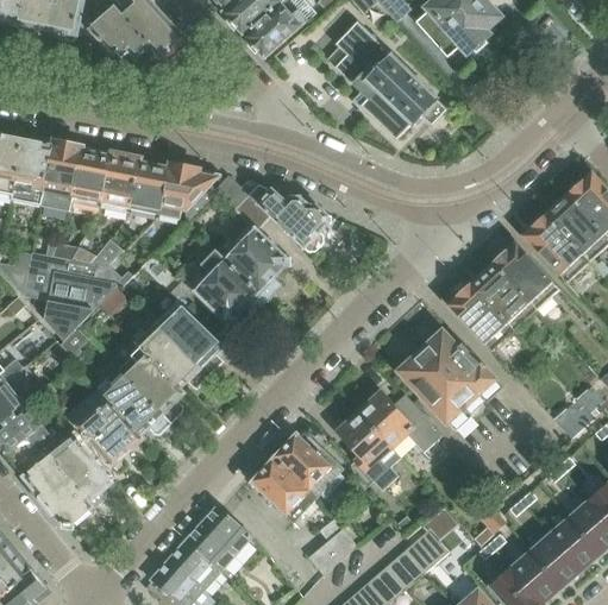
[(0,21),(18,26),(23,0),(0,0),(0,5),(1,6),(0,12),(0,21)]
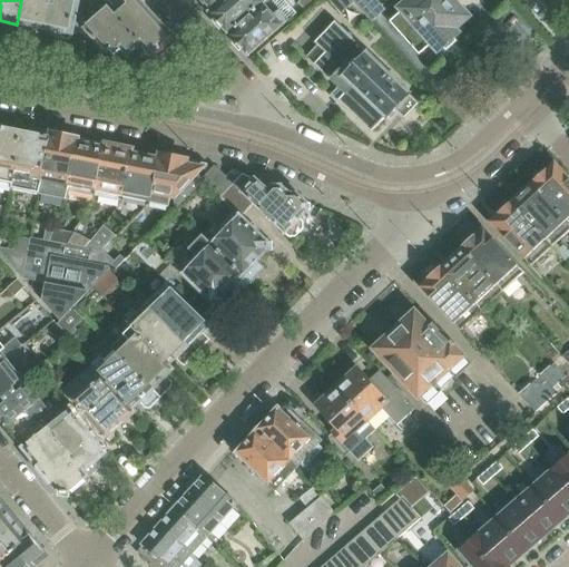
[(46,27),(50,0),(21,0),(17,25),(19,27),(19,28),(32,30),(32,29),(36,26),(46,27)]
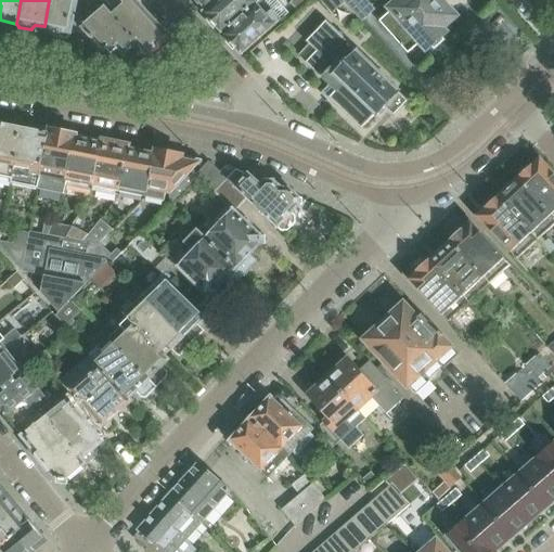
[(72,30),(82,31),(84,27),(82,26),(81,25),(74,23),(78,0),(49,0),(44,26),(53,28),(54,33),(54,34),(67,37),(67,36),(72,31),(72,30)]
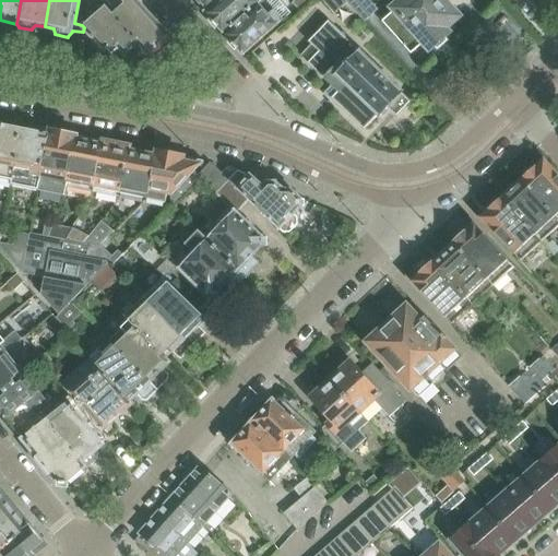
[(149,61),(153,57),(111,11),(101,0),(79,0),(74,23),(82,25),(83,26),(84,27),(103,47),(105,47),(107,47),(113,52),(118,47),(127,56),(128,56),(132,56),(132,57),(139,51),(149,61)]
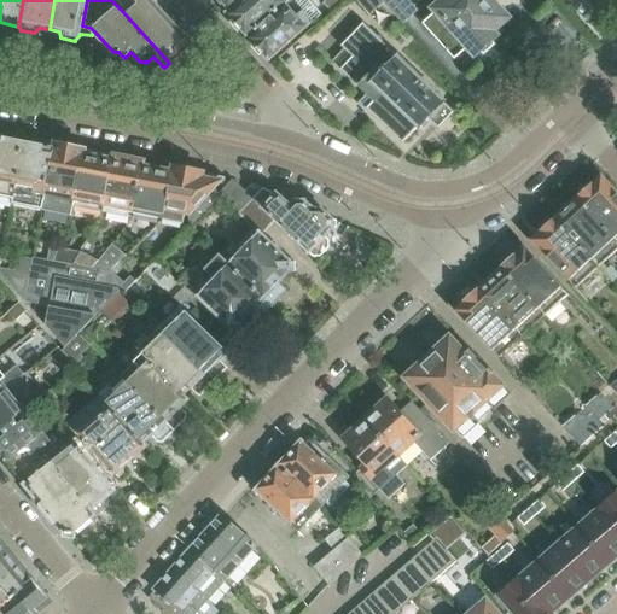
[(111,0),(123,12),(169,63),(191,42),(186,37),(187,36),(153,0),(111,0)]
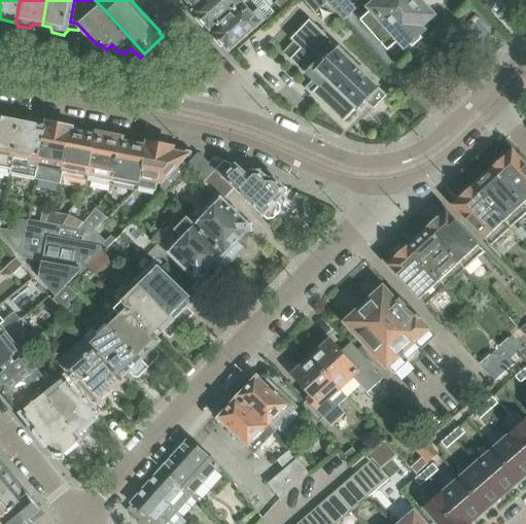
[(202,0),(193,9),(211,30),(243,0),(202,0)]
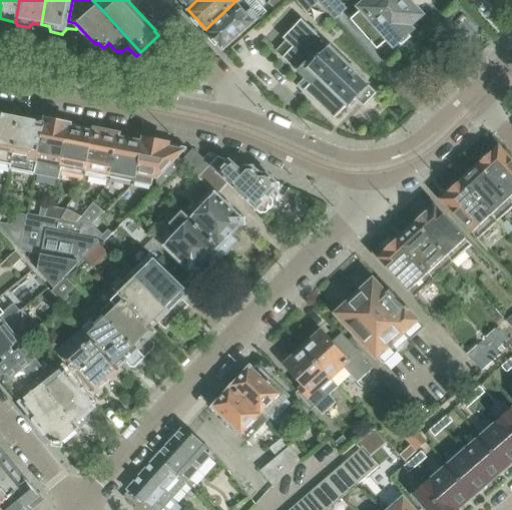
[(236,0),(205,29),(223,48),(265,10),(256,0),(236,0)]
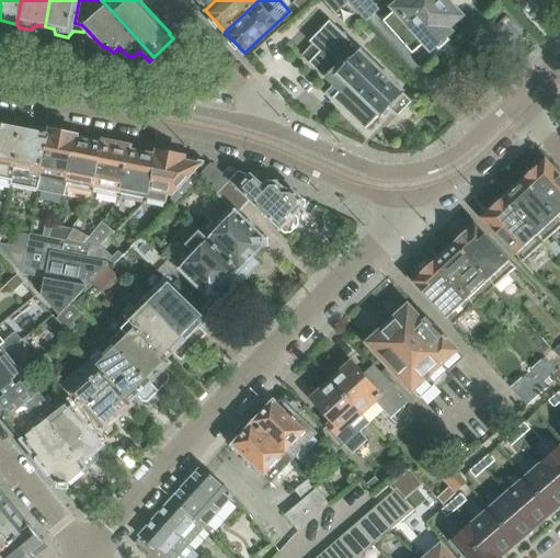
[(299,9),(309,0),(294,0),(293,1),(299,9)]
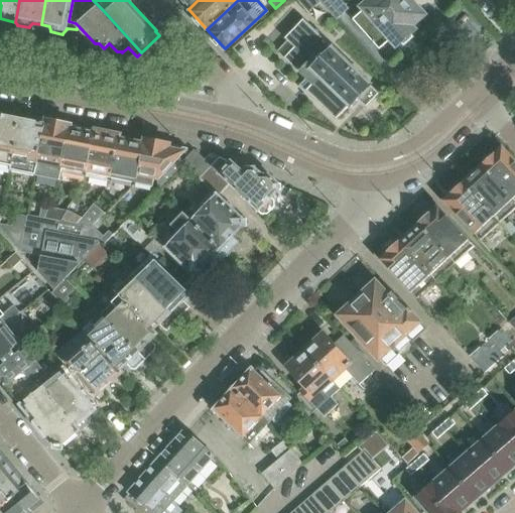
[(320,0),(337,17),(349,6),(344,0),(320,0)]
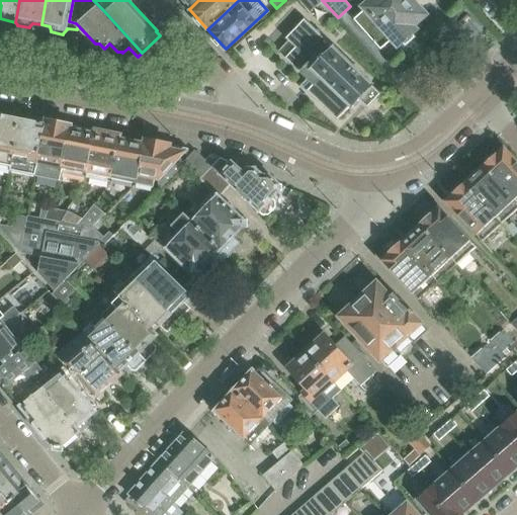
[(358,0),(364,7),(354,16),(380,48),(389,40),(397,49),(403,44),(405,45),(414,36),(413,34),(420,28),(417,25),(430,14),(418,0),(358,0)]
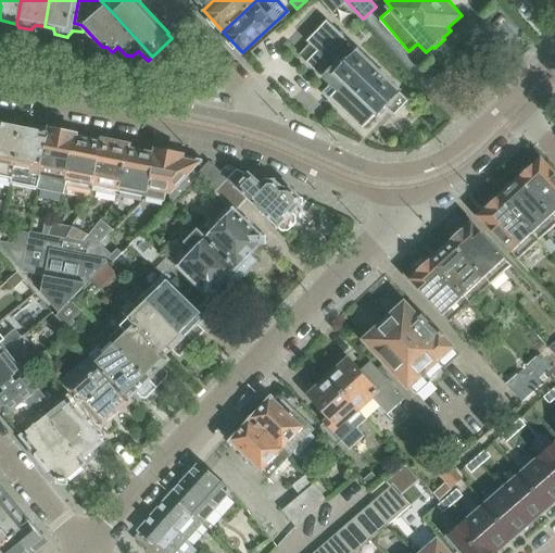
[(399,91),(400,91),(328,21),(308,40),(311,44),(301,53),(307,61),(306,61),(319,73),(319,72),(324,75),(323,76),(329,84),(323,91),(328,97),(330,96),(362,126),(376,112),(377,114),(386,105),(394,114),(408,100),(399,91)]
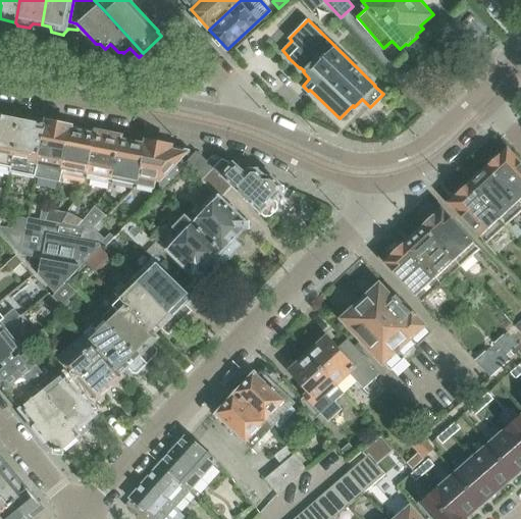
[(12,159),(21,115),(7,112),(4,116),(0,114),(0,165),(10,168),(12,159)]
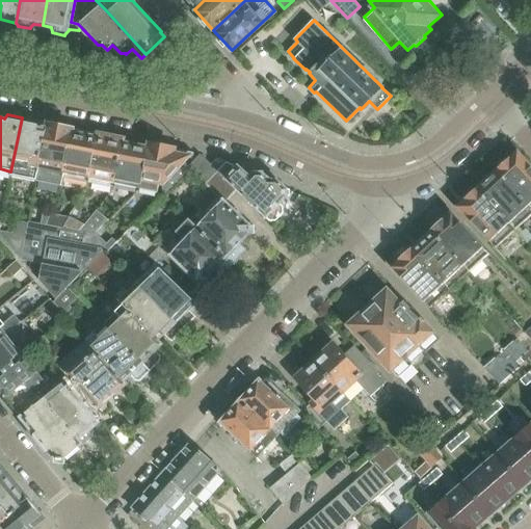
[(12,162),(10,172),(10,176),(34,180),(45,126),(36,125),(35,120),(22,117),(12,162)]
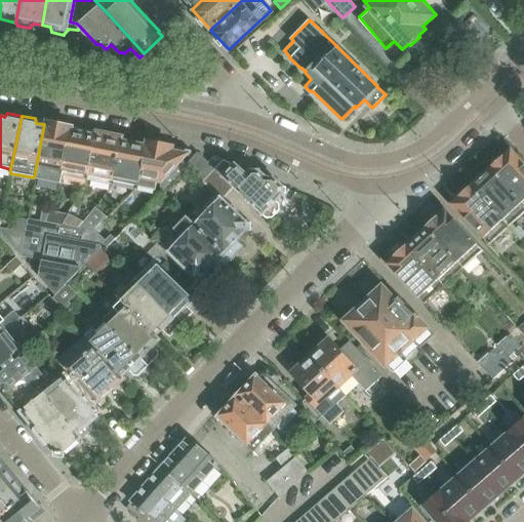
[(44,124),(34,177),(58,183),(64,170),(72,125),(45,120),(44,124)]
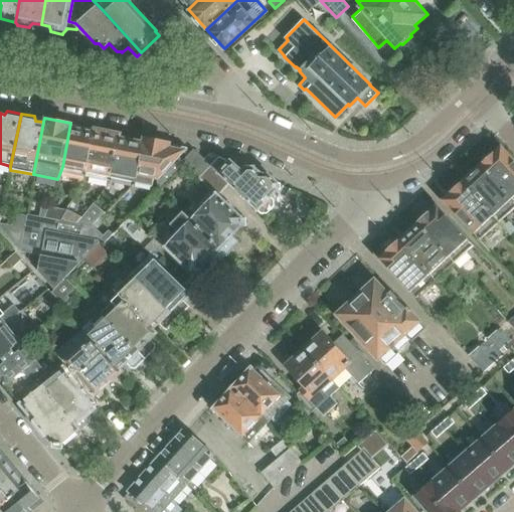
[(87,172),(96,128),(70,123),(62,167),(87,172)]
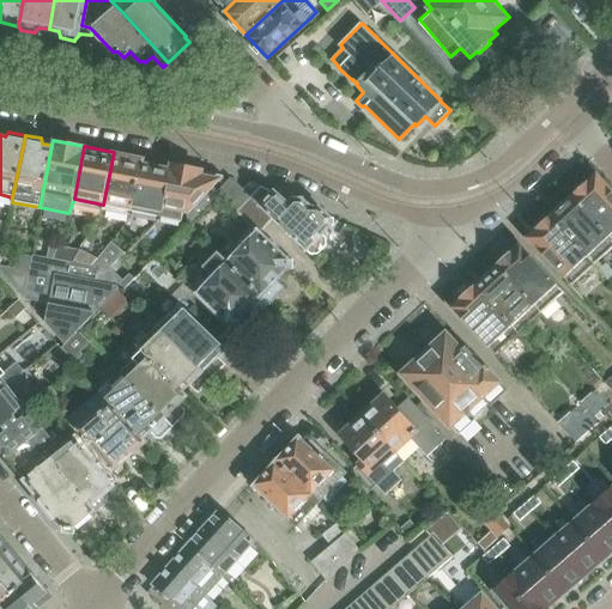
[(132,211),(141,158),(114,152),(103,205),(132,211)]
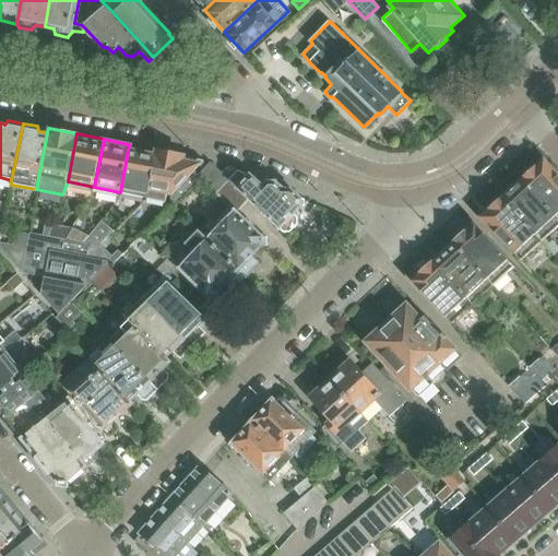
[(149,199),(157,150),(129,144),(120,192),(146,198),(149,199)]
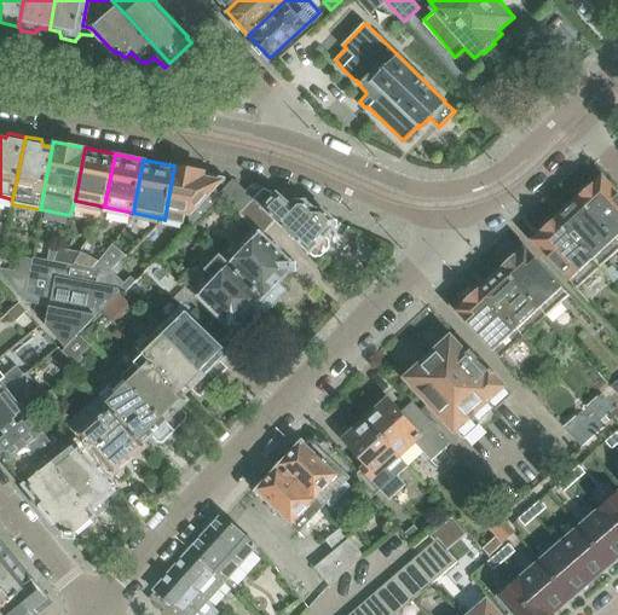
[(190,213),(224,177),(224,175),(174,166),(165,220),(182,222),(185,219),(186,212),(190,213)]
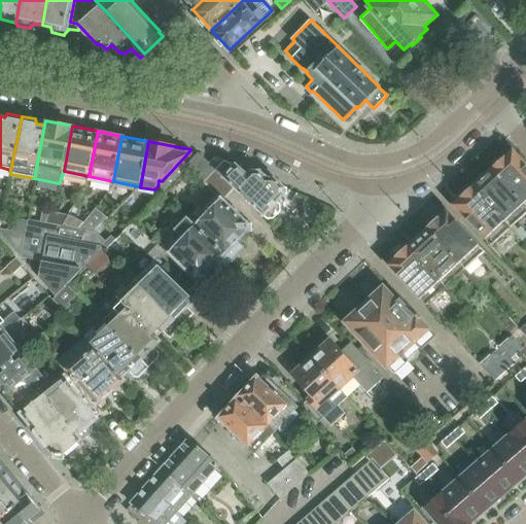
[(525,203),(525,165),(512,149),(502,158),(499,156),(493,163),(494,166),(493,167),(525,203)]
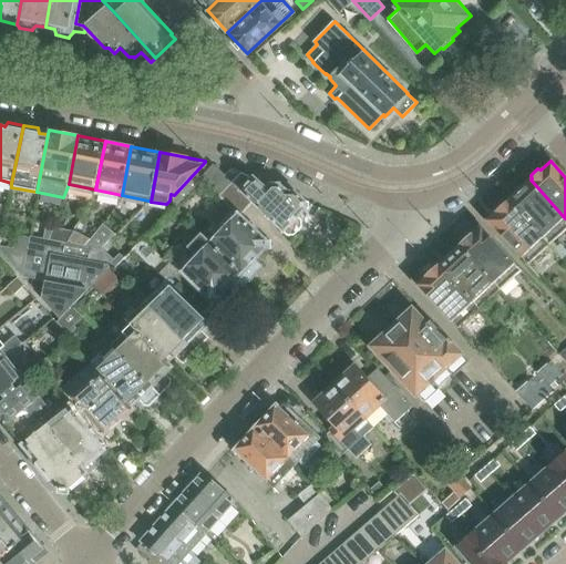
[(235,185),(224,174),(213,164),(201,176),(223,197),(235,185)]
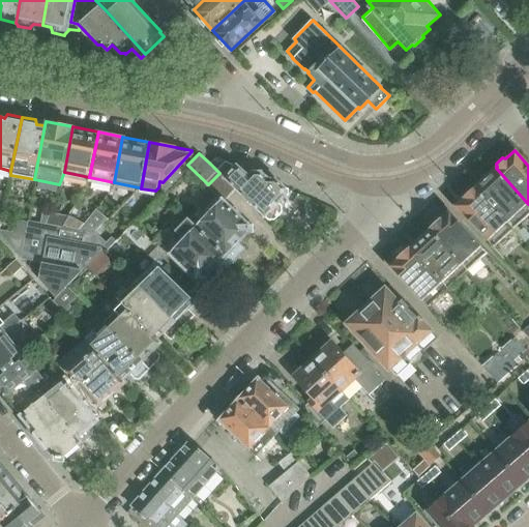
[(219,173),(235,187),(268,218),(274,218),(282,210),(282,204),(278,201),(285,194),(285,186),(275,178),(268,178),(261,171),(253,171),(248,175),(237,164),(215,155),(209,163),(219,173)]
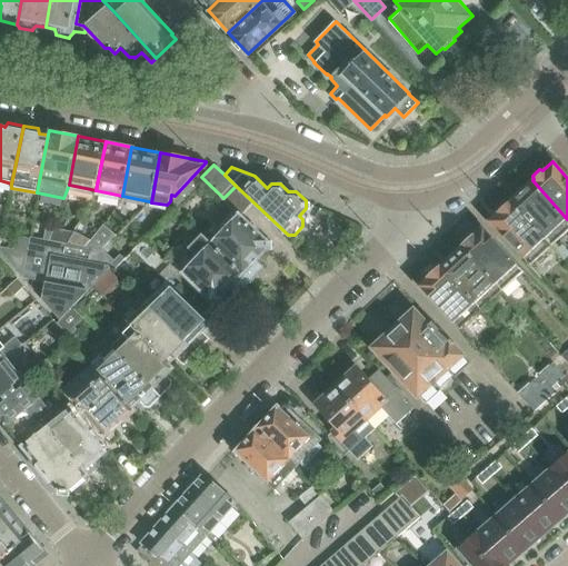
[(567,219),(532,180),(531,181),(528,180),(511,196),(511,199),(510,200),(549,244),(564,258),(567,254),(567,249),(561,242),(559,245),(555,239),(567,227),(567,219)]
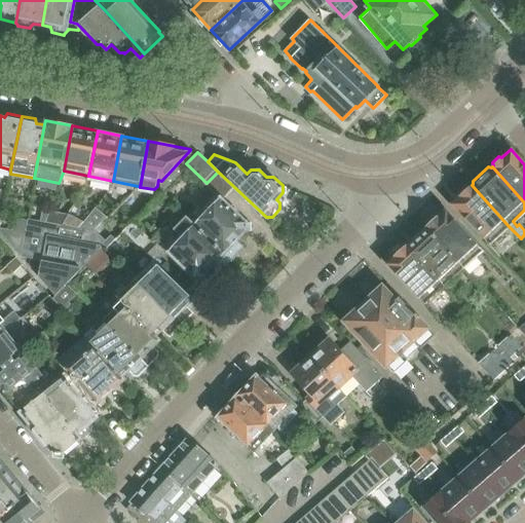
[(222,198),(233,186),(218,172),(207,183),(222,198)]
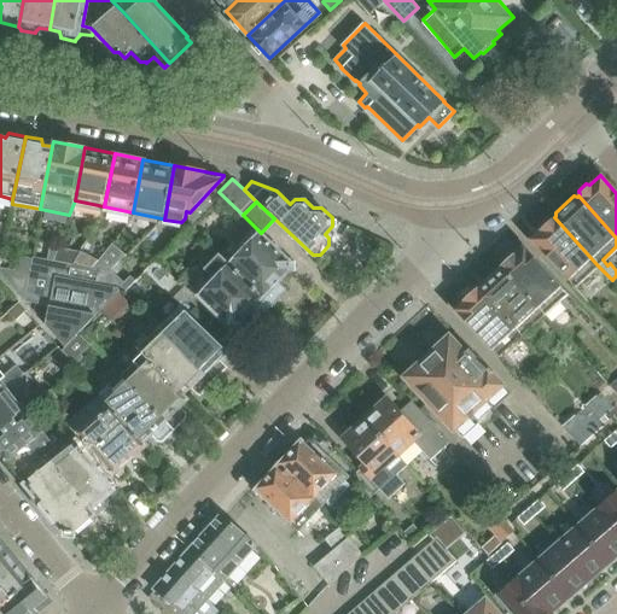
[(289,259),(261,233),(243,215),(233,226),(242,233),(240,235),(243,238),(237,245),(240,249),(228,262),(272,303),(285,288),(278,282),(290,269),(294,269),(294,259),(289,259)]
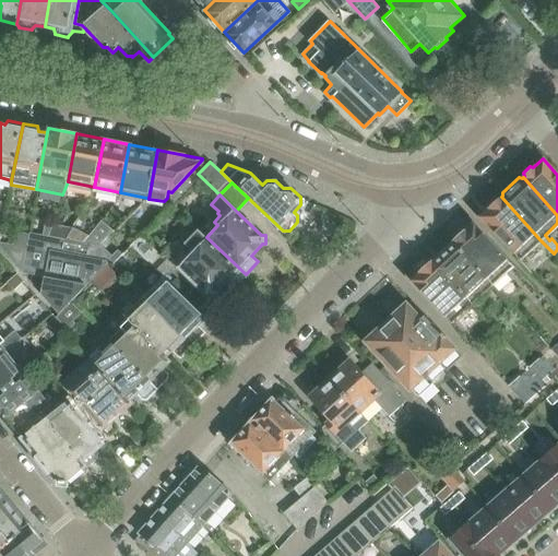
[(519,258),(539,239),(501,197),(500,198),(497,198),(490,203),(490,208),(481,215),(519,258)]
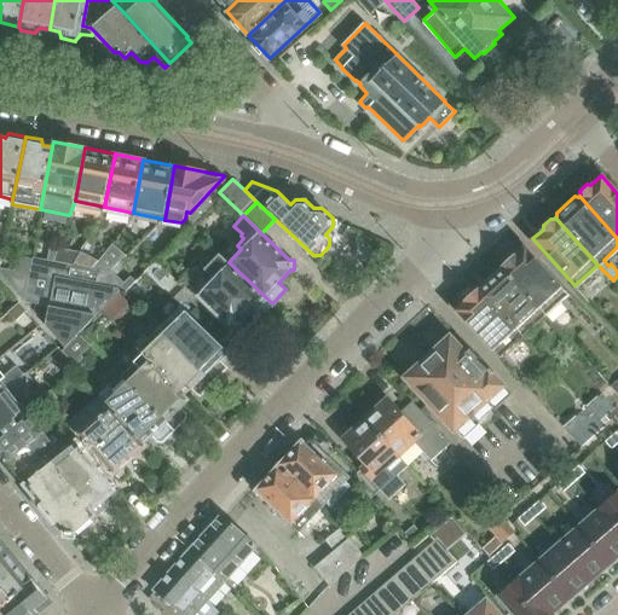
[(145,268),(146,270),(156,260),(173,241),(157,225),(125,254),(110,267),(93,265),(88,264),(73,261),(52,257),(46,256),(30,254),(28,271),(23,297),(64,344),(121,286),(123,290),(145,268)]
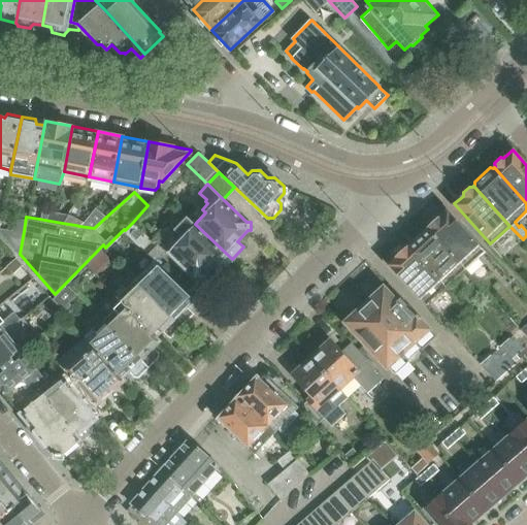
[(39,219),(44,220),(48,209),(48,207),(41,206),(39,219)]
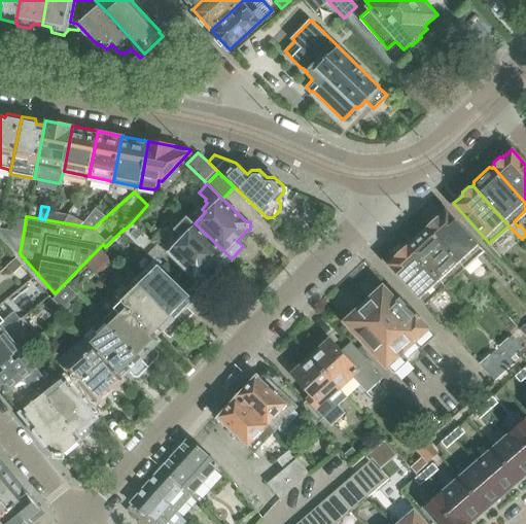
[(94,228),(106,216),(94,206),(86,216),(79,225),(94,228)]
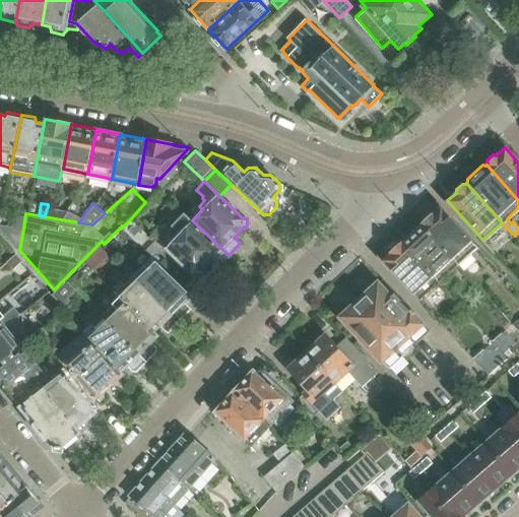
[(65,215),(74,221),(78,222),(85,213),(74,204),(65,215)]
